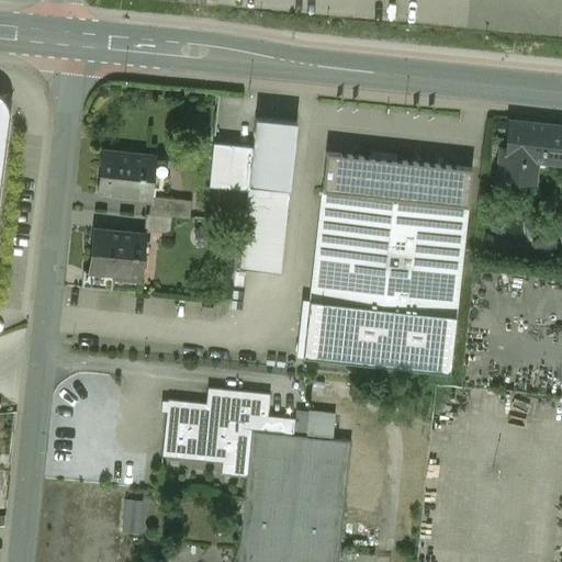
[(0,97),(0,186),(9,114),(8,107),(4,100),(0,97)]
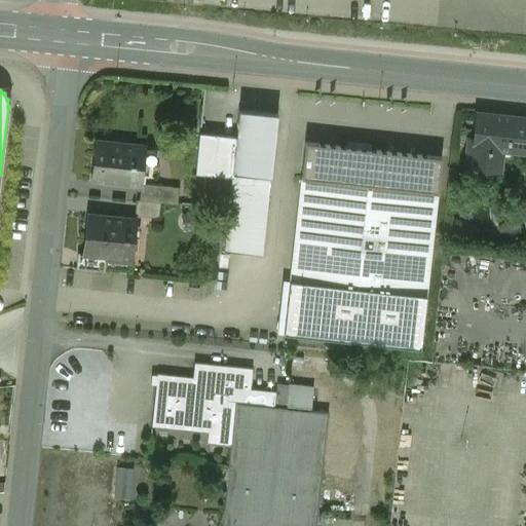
[(277,114),(238,110),(235,138),(231,174),(232,174),(232,178),(269,182),(269,177),(270,177),(277,114)]
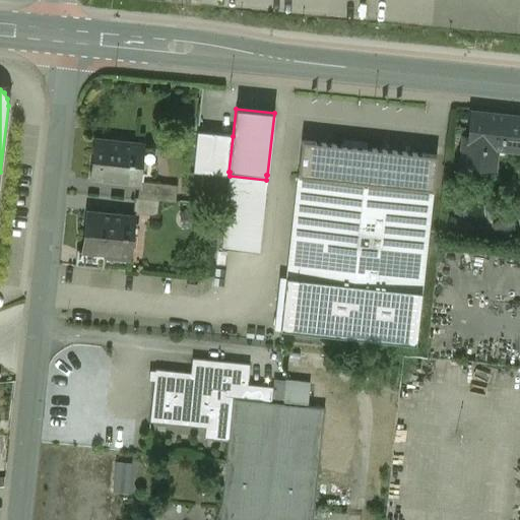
[(519,117),(471,113),(468,139),(462,138),(459,167),(494,171),(493,181),(519,184),(519,174),(519,117)]
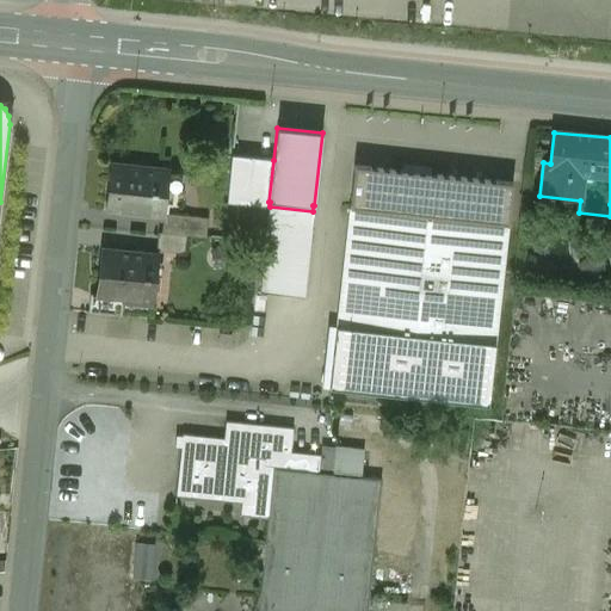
[(273,160),(232,155),(226,203),(269,208),(269,207),(270,207),(270,202),(269,202),(273,160)]
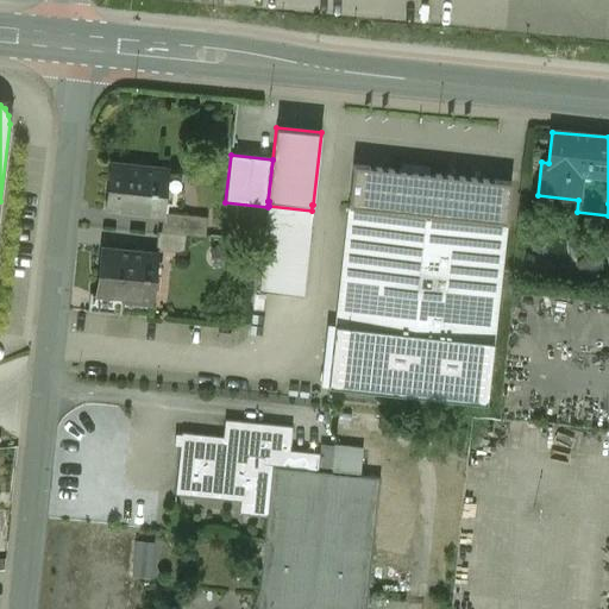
[(168,171),(110,165),(105,209),(163,215),(163,213),(168,171)]
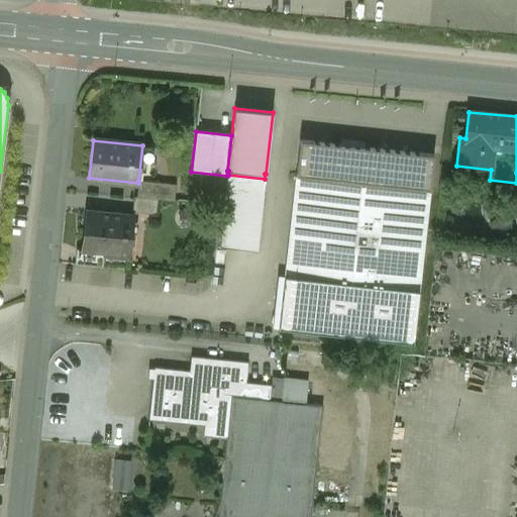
[(433,156),(299,141),(295,176),(430,190),(433,156)]
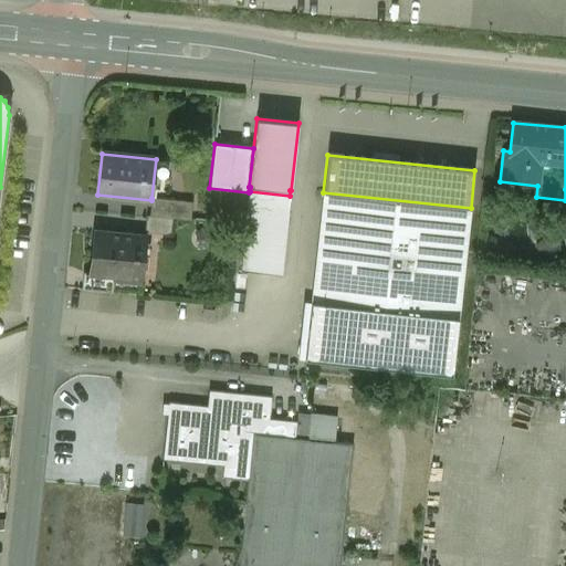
[(250,191),(249,191),(249,192),(240,271),(282,275),(291,196),(250,191)]
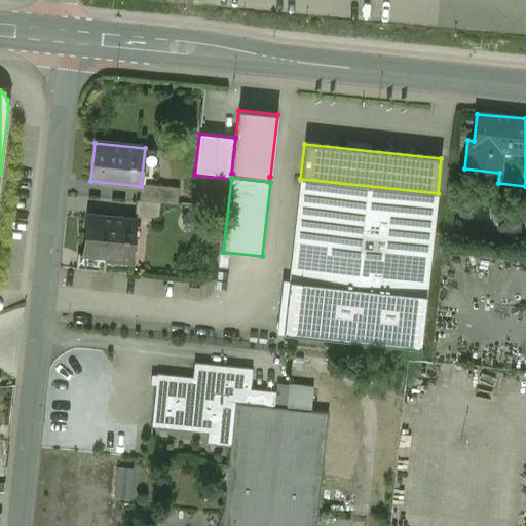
[(438,193),(300,179),(289,283),(425,297),(438,193)]
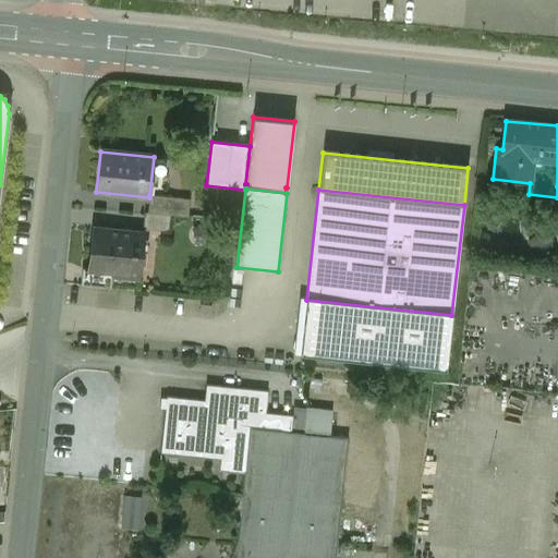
[(190,199),(149,195),(149,197),(147,214),(170,216),(187,218),(190,199)]
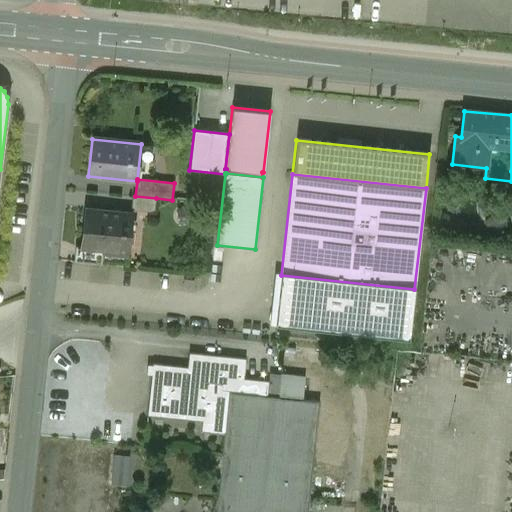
[(135,196),(132,196),(131,210),(154,213),(156,198),(135,196)]
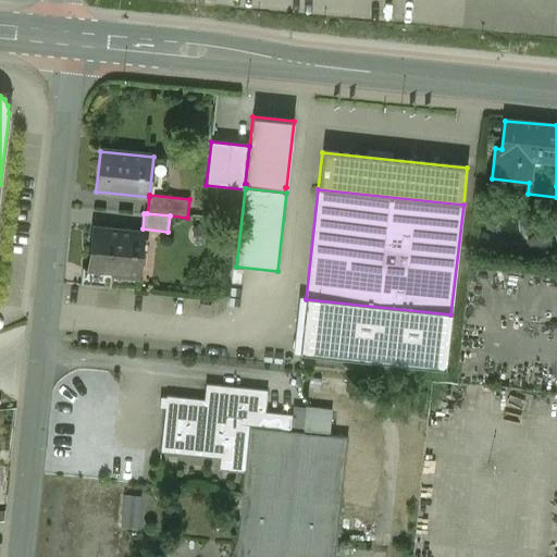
[(144,234),(93,229),(87,269),(87,270),(112,272),(139,275),(144,234)]
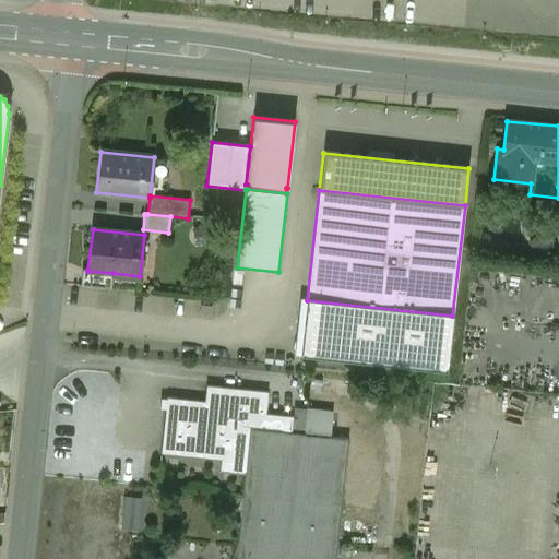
[(113,273),(87,271),(87,270),(82,270),(81,286),(110,289),(113,278),(111,278),(113,273)]
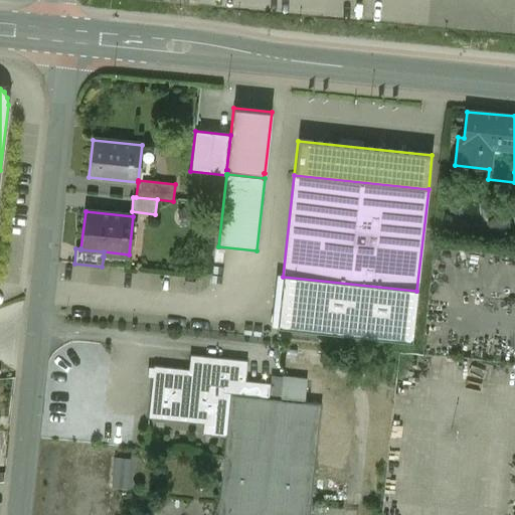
[(416,291),(283,277),(278,328),(411,342),(416,291)]
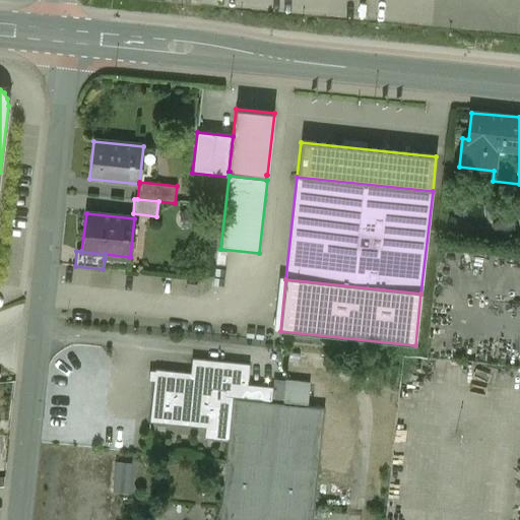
[(190,374),(155,370),(150,420),(205,427),(204,439),(228,441),(229,441),(233,400),(271,404),(271,403),(272,388),(247,385),(250,365),(192,359),(190,374)]
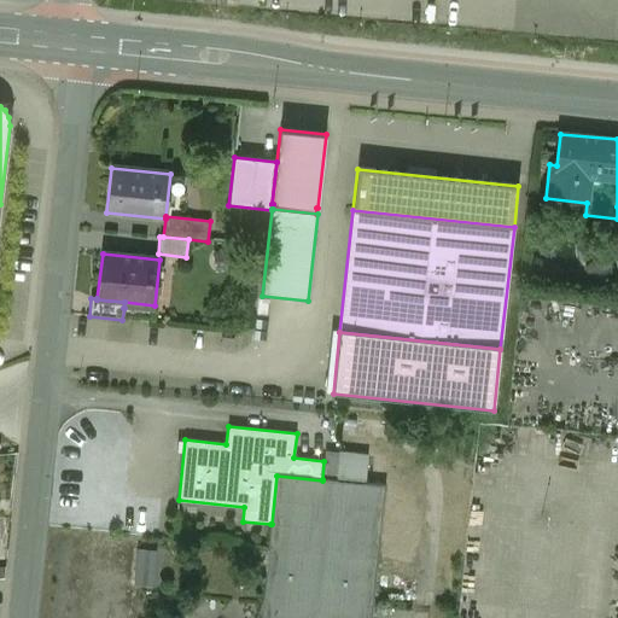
[(339,453),(325,452),(324,461),(322,479),(336,481),(339,453)]
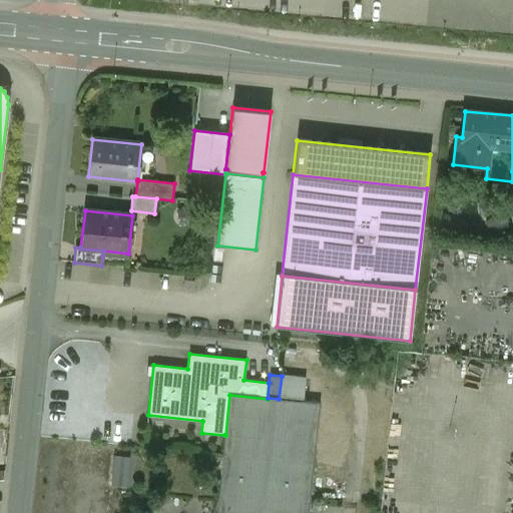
[(279,399),(304,402),(306,379),(282,376),(279,399)]
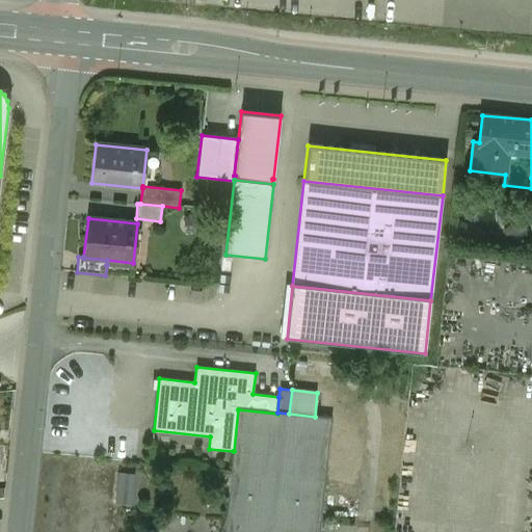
[(277,414),(238,409),(234,451),(233,451),(223,531),(319,531),(331,419),(315,417),(289,414),(277,413),(277,414)]
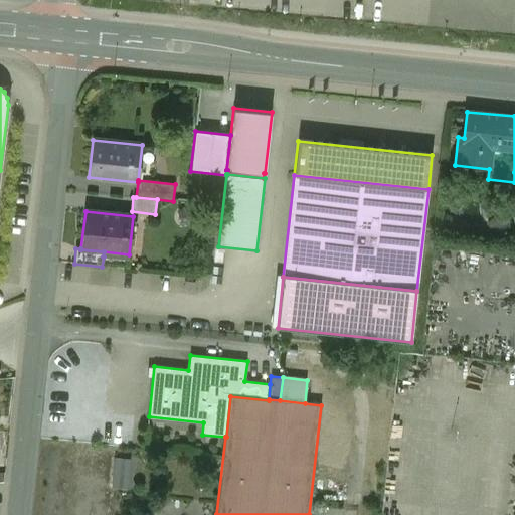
[(129,460),(115,458),(112,486),(126,487),(129,460)]
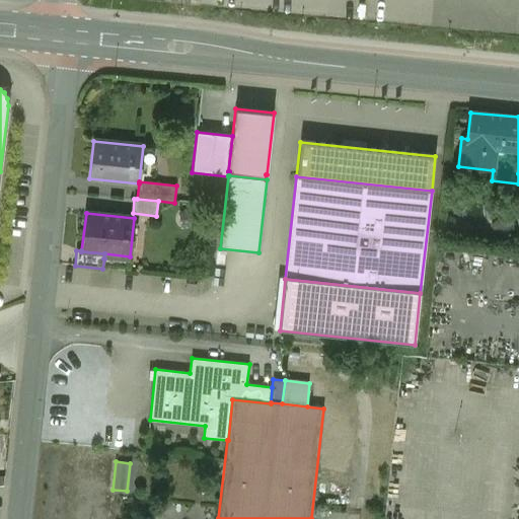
[(351,501),(329,498),(327,510),(349,513),(351,501)]
